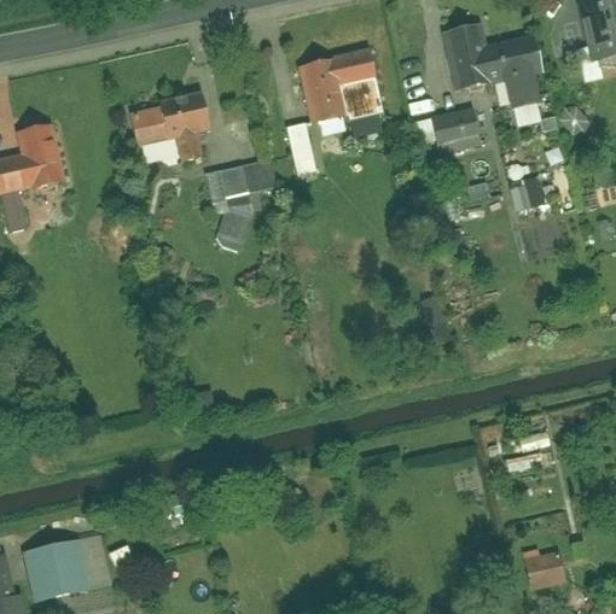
[(582,0),(577,1),(592,59),(615,53),(615,0),(582,0)]
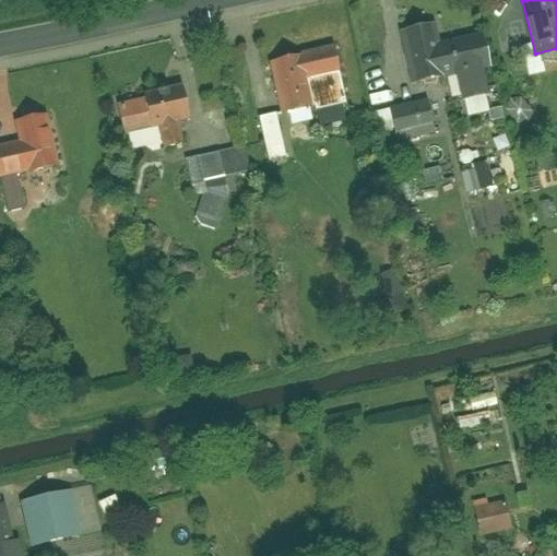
[(484,28),(439,39),(435,20),(401,28),(414,80),(457,69),(463,95),(489,89),(483,62),(492,60),(484,28)]
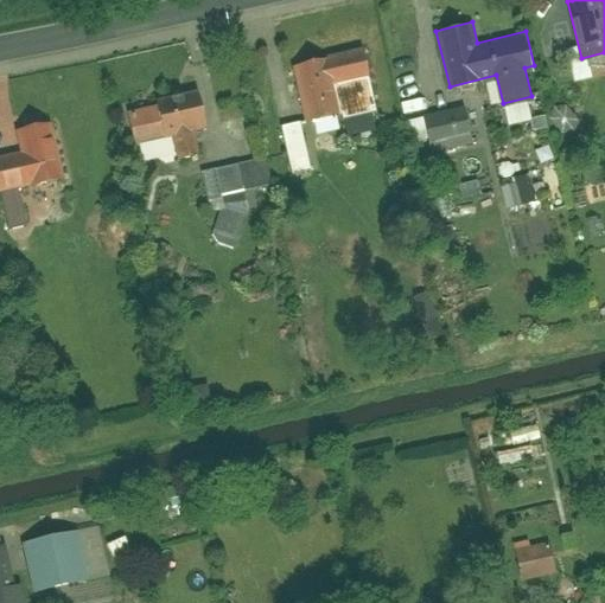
[(362,47),(292,64),(306,121),(376,103),(362,47)]
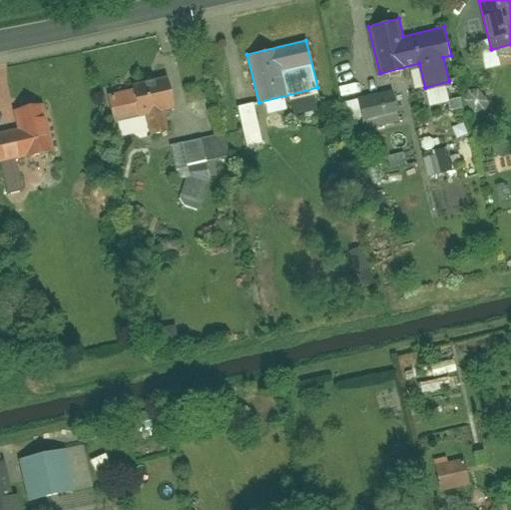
[(169,126),(164,109),(175,106),(166,74),(109,89),(117,121),(145,114),(149,131),(169,126)]
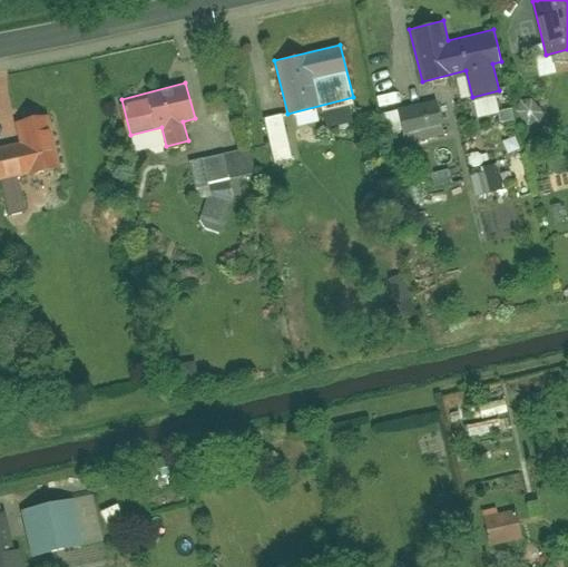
[(436,97),(397,108),(405,140),(444,129),(436,97)]
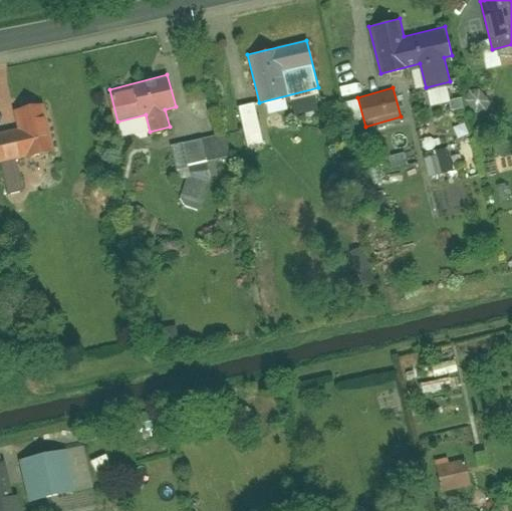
[(323,96),(300,98),(301,112),(324,111),(323,96)]
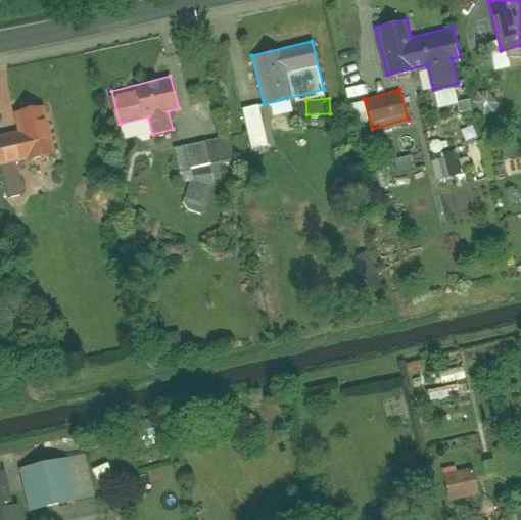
[(22,191),(15,159),(52,150),(41,103),(12,110),(17,129),(0,133),(0,166),(7,195),(22,191)]
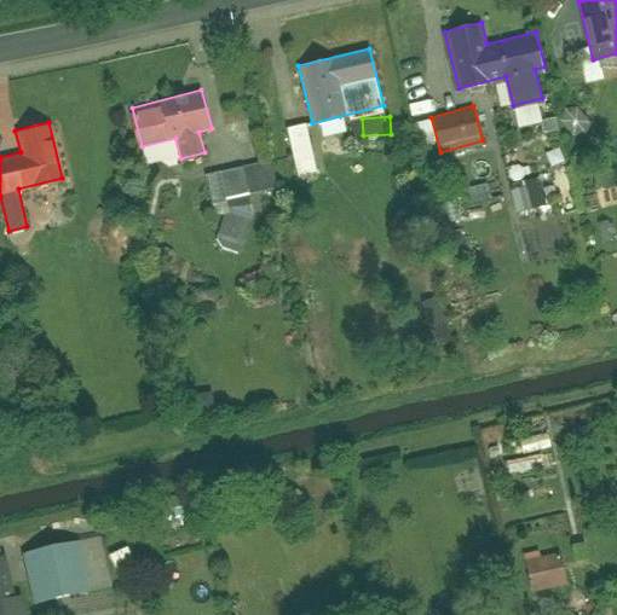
[(317,172),(305,122),(287,126),(298,177),(317,172)]
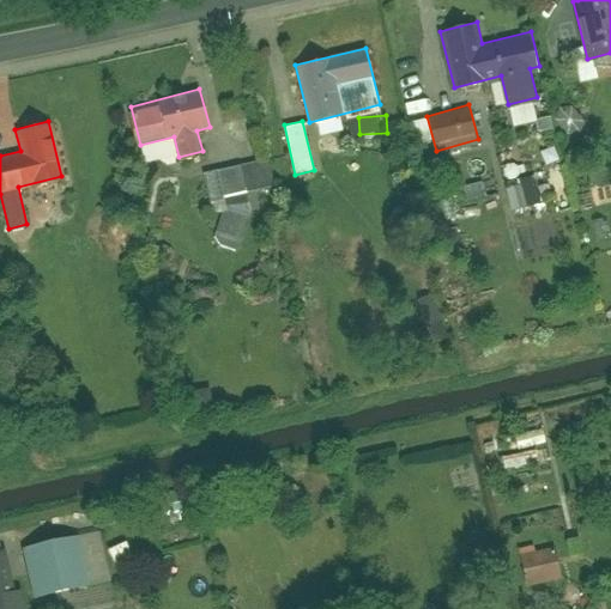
[(267,156),(204,171),(211,199),(274,184),(267,156)]
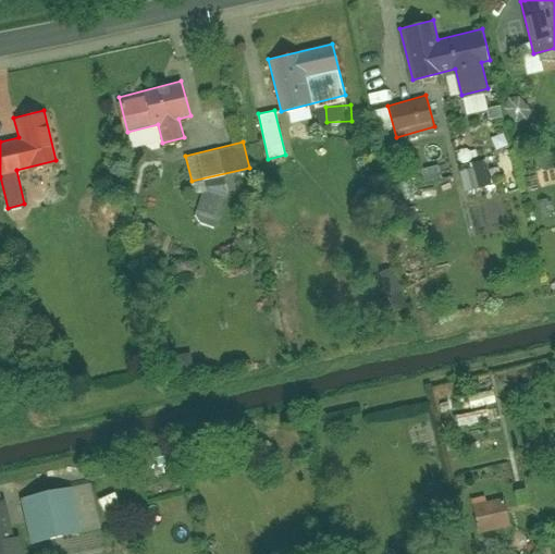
[(470,192),(497,185),(492,161),(465,168),(470,192)]
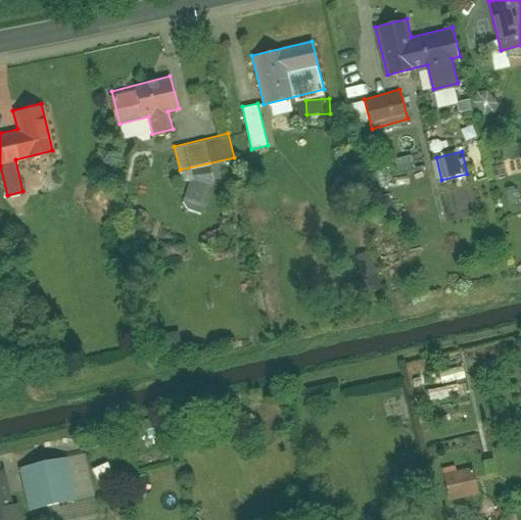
[(84,452),(18,466),(29,510),(94,494),(84,452)]
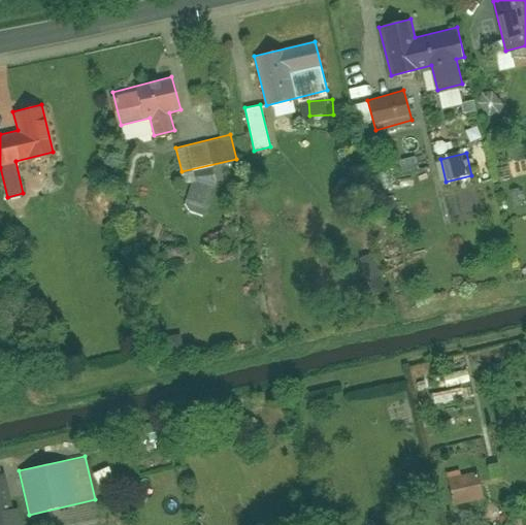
[(0,524),(17,524),(3,470),(0,471),(0,524)]
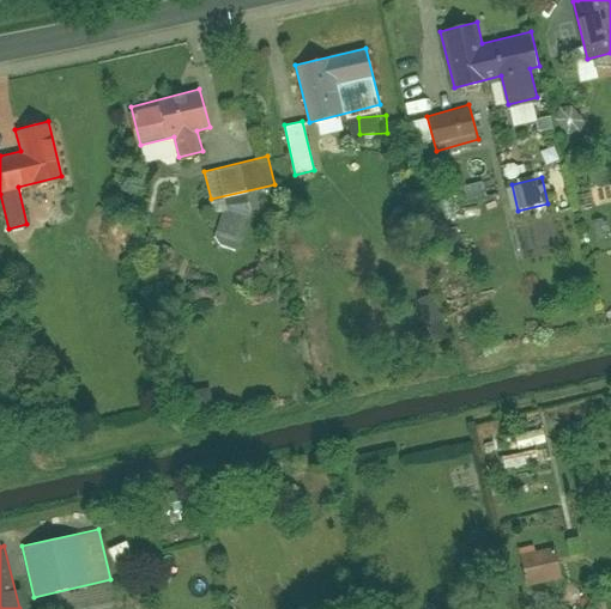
[(552,546),(519,555),(527,586),(561,577),(552,546)]
